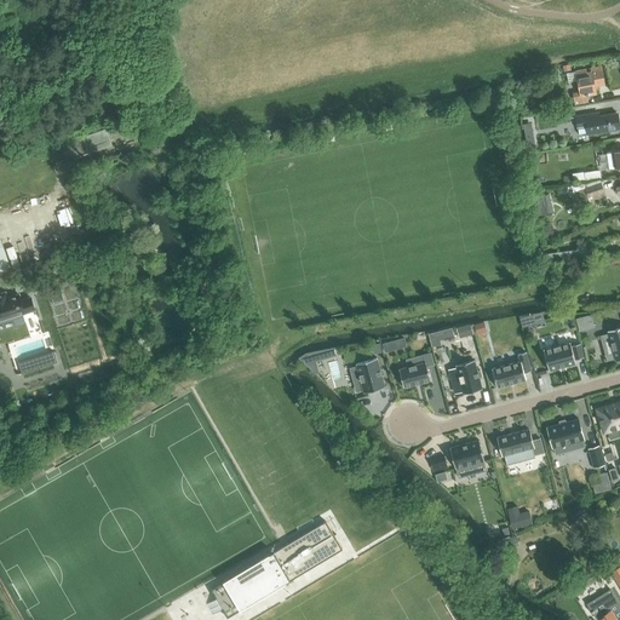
[(574,107),(586,104),(585,98),(596,96),(595,87),(604,85),(601,67),(590,68),(591,73),(586,74),(585,69),(574,72),(579,93),(572,95),(574,107)]
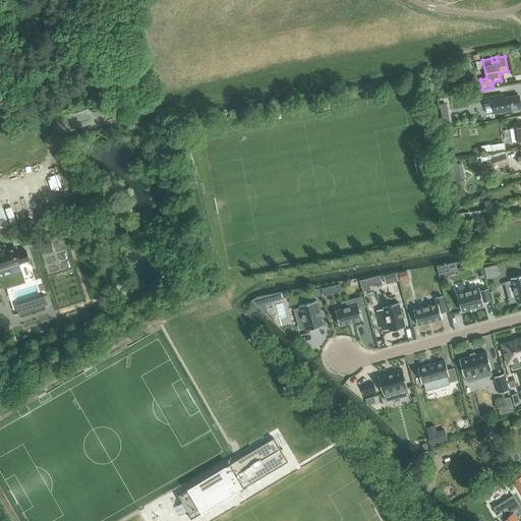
[(464,95),(466,103),(478,101),(477,93),(464,95)]
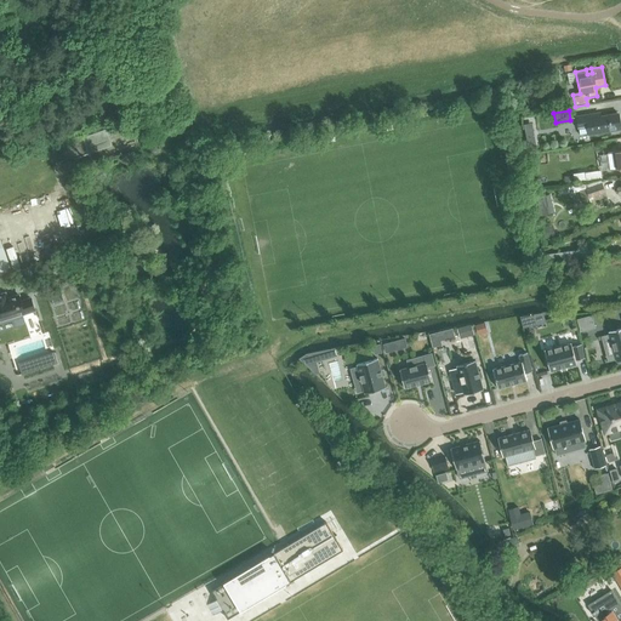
[(599,113),(577,117),(580,134),(620,127),(619,113),(600,117),(599,113)]
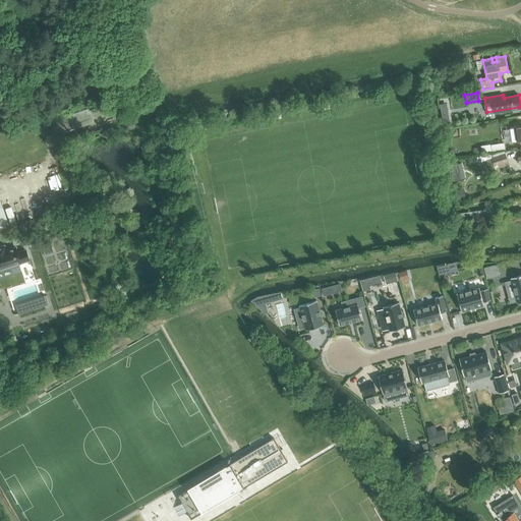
[(55,130),(53,131),(54,134),(75,127),(76,128),(95,122),(90,108),(71,115),(70,112),(58,117),(59,120),(53,123),(55,130)]
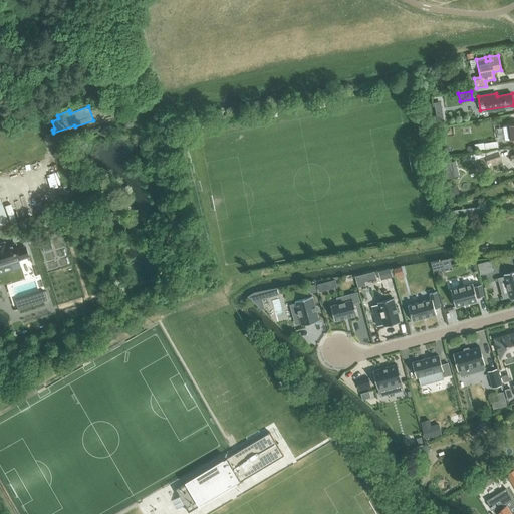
[(513,123),(502,125),(505,141),(513,139),(513,123)]
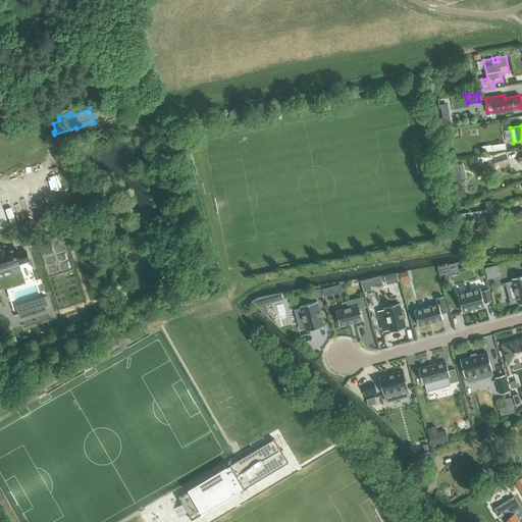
[(505,143),(482,146),(483,151),(505,148),(505,143)]
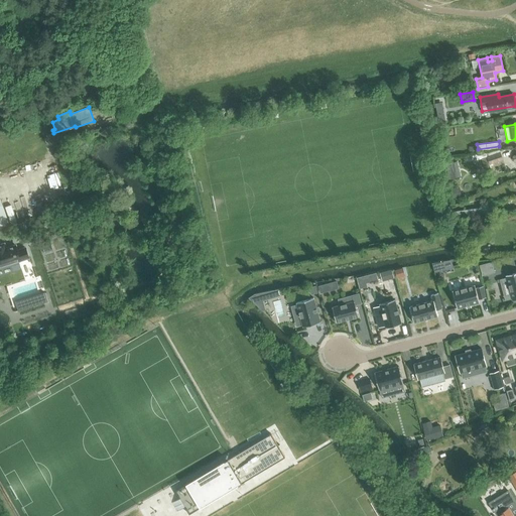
[(486,170),(491,168),(489,163),(503,159),(500,149),(475,154),(478,160),(482,159),(486,170)]
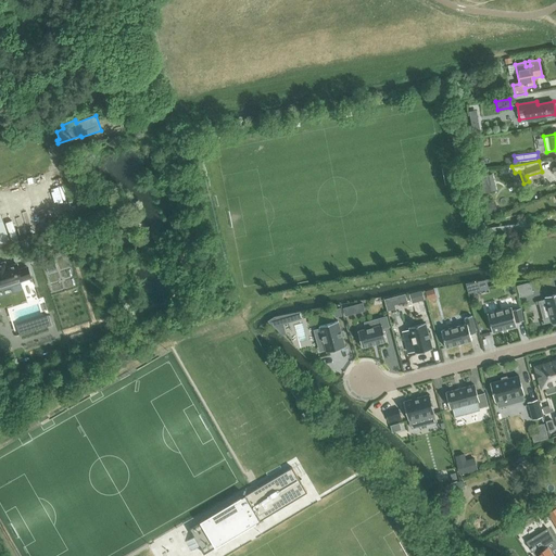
[(489,175),(481,177),(484,193),(493,191),(489,175)]
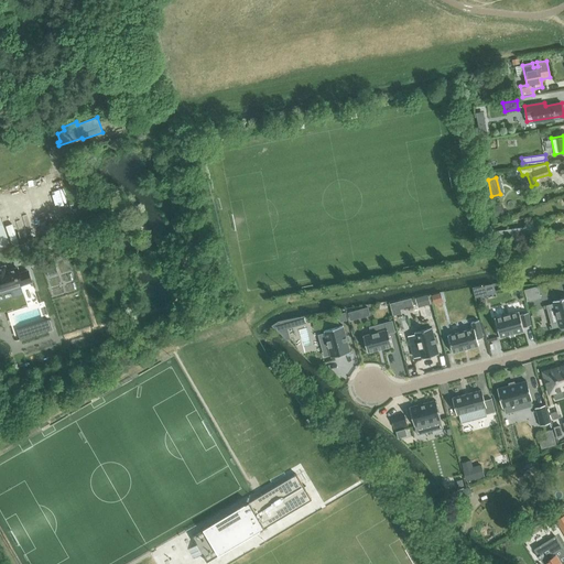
[(0,249),(11,247),(0,213),(0,249)]
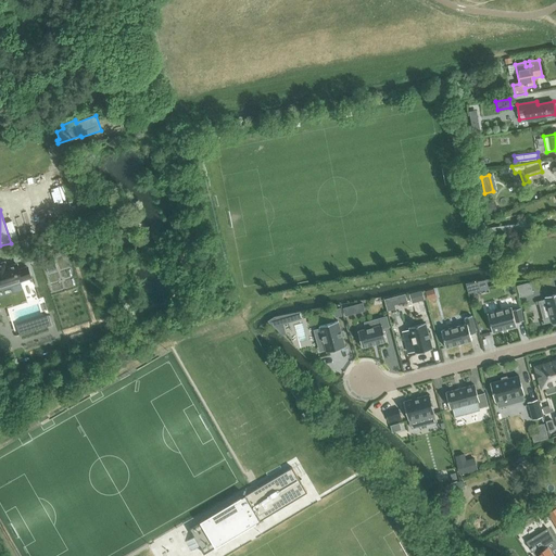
[(9,222),(14,236),(17,235),(12,220),(9,222)]
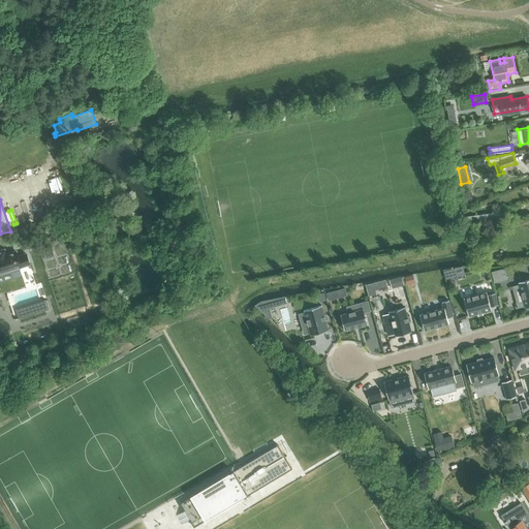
[(493,213),(468,216),(469,223),(494,220),(493,213)]
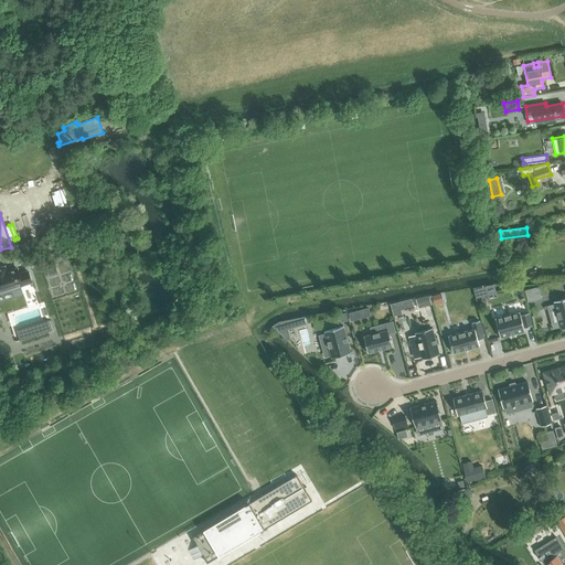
[(52,258),(43,262),(45,268),(54,266),(52,258)]
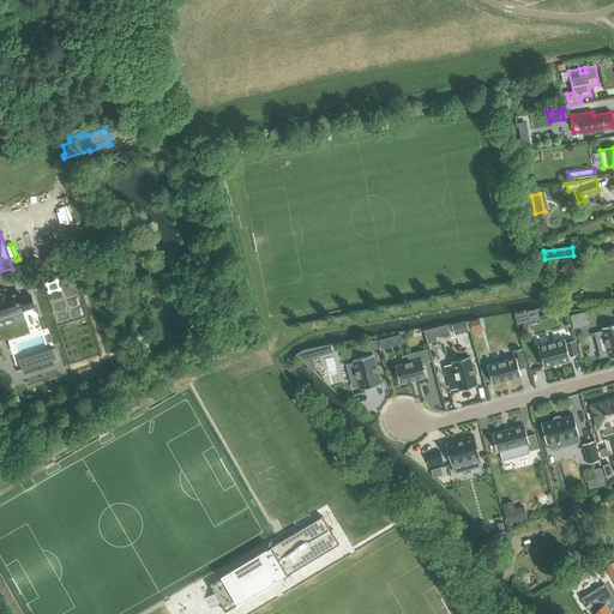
[(0,327),(25,320),(23,309),(35,306),(31,295),(22,299),(19,292),(7,296),(5,290),(0,292),(0,327)]
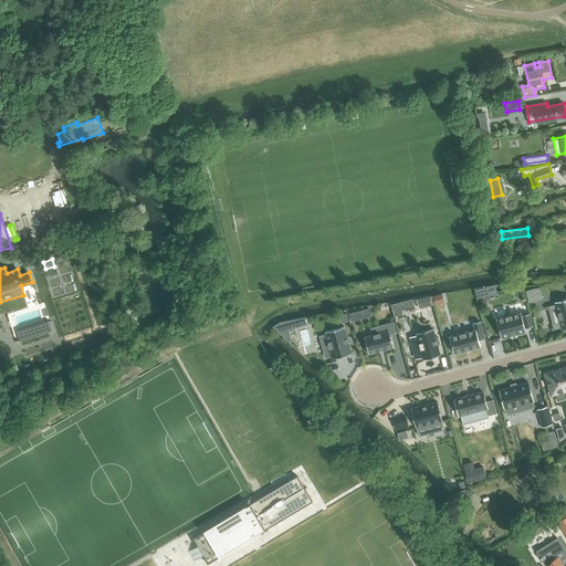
[(488,284),(474,286),(477,297),(490,295),(488,284)]
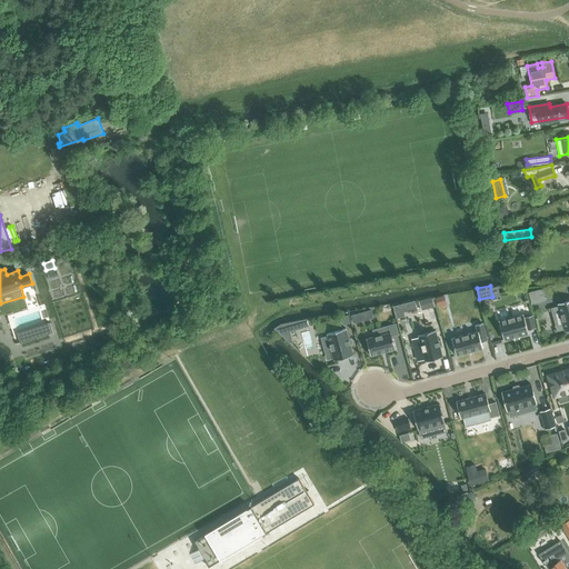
[(529,292),(532,303),(545,300),(542,289),(529,292)]
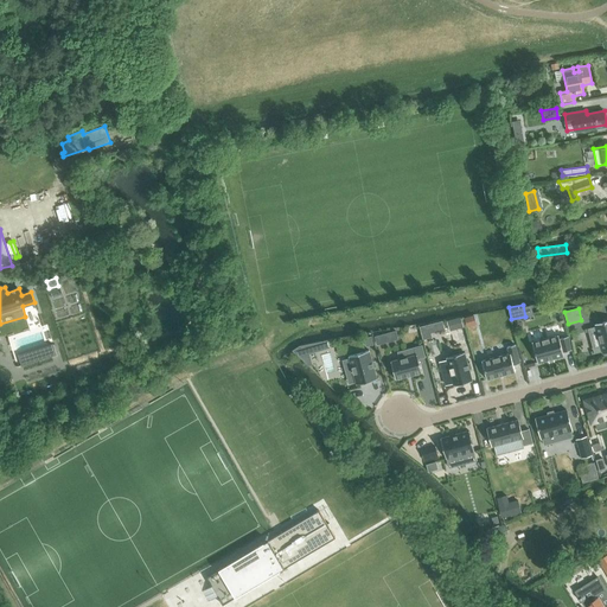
[(474,315),(465,318),(467,327),(477,325),(474,315)]
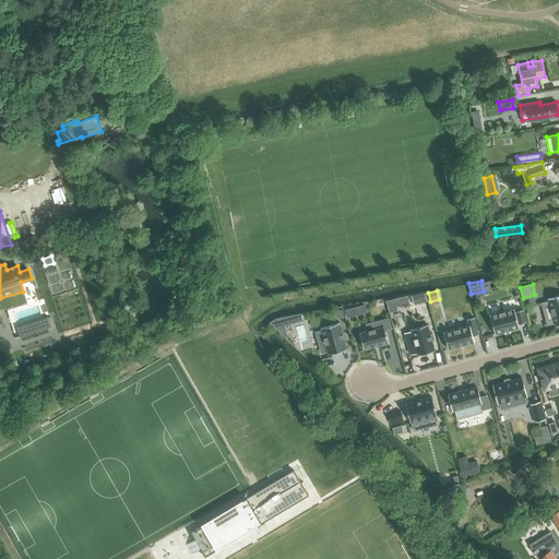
[(425,293),(412,296),(414,302),(420,300),(421,302),(427,301),(425,293)]
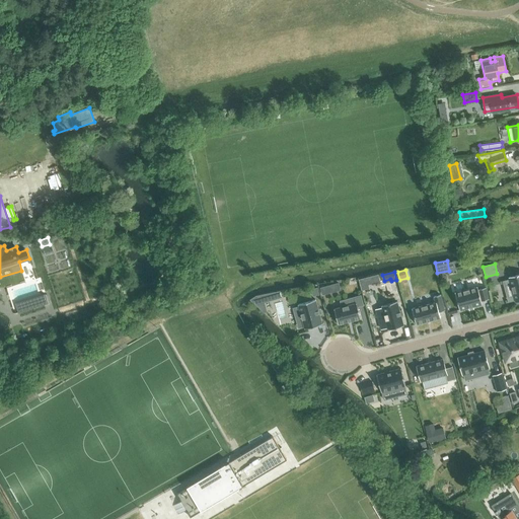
[(378,274),(359,280),(361,287),(380,282),(378,274)]
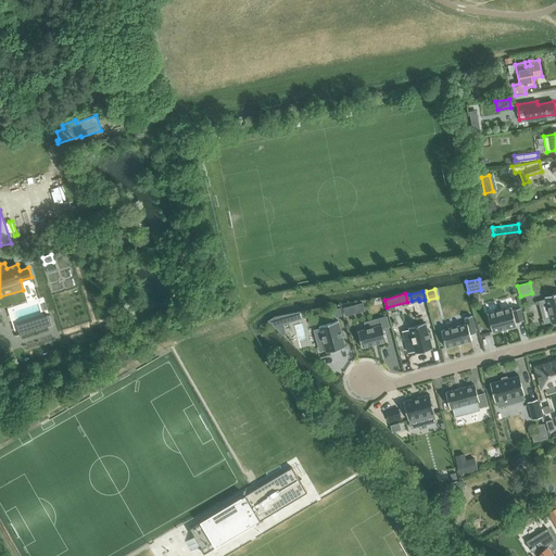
[(555,294),(545,298),(546,299),(552,321),(553,324),(555,321),(555,294)]
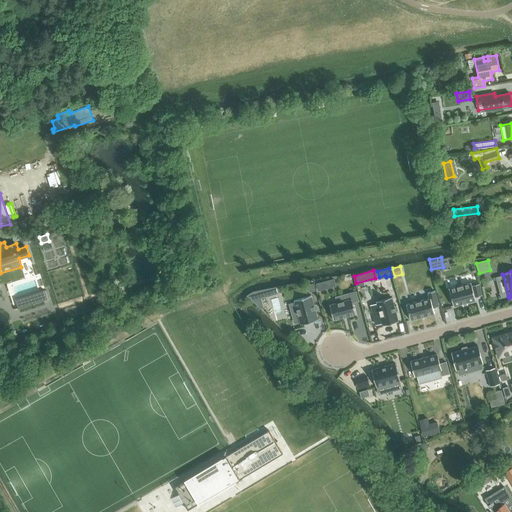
[(325,281),(316,284),(318,290),(327,287),(325,281)]
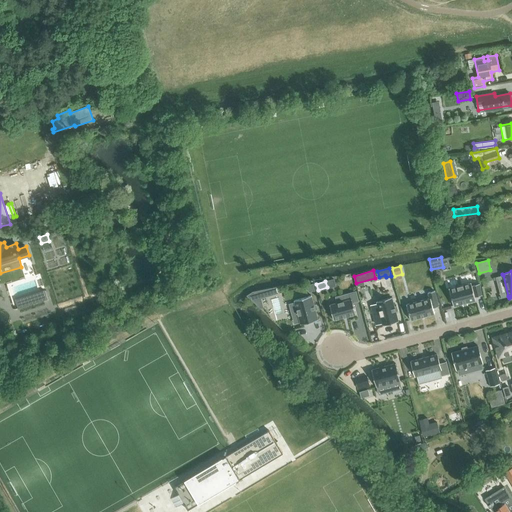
[(483,295),(480,283),(472,285),(471,283),(449,289),(454,306),(476,300),(475,297),(483,295)]
